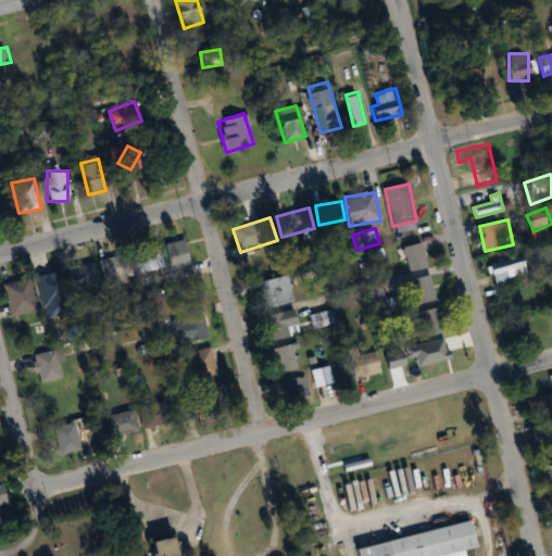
[(164,245),(177,282),(195,276),(183,240),(164,245)]
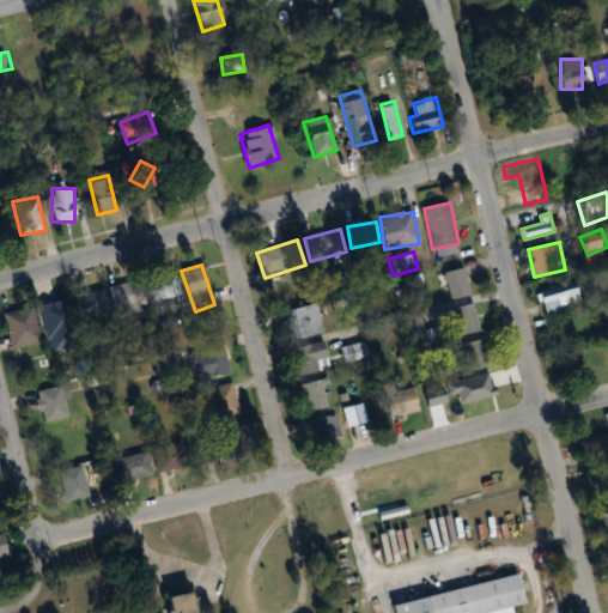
[(469,296),(466,268),(443,272),(448,299),(469,296)]
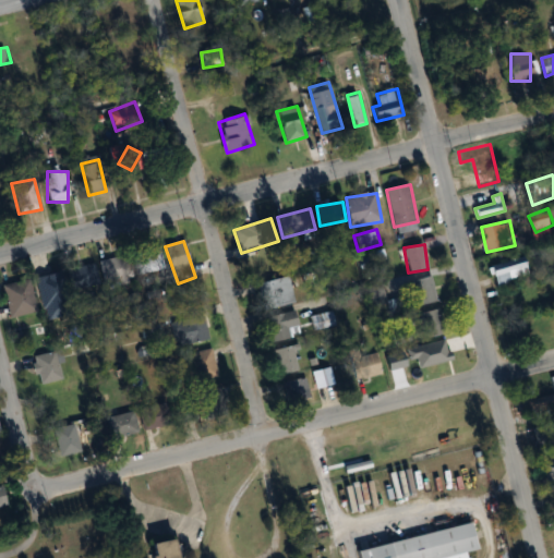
[(140,253),(144,270),(165,264),(159,247),(140,253)]
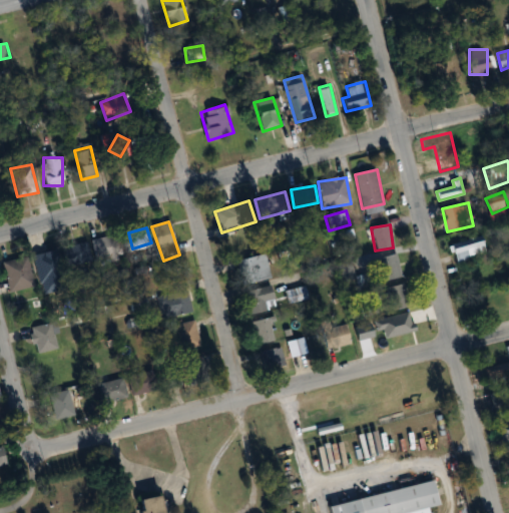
[(100,266),(117,260),(108,235),(92,241),(100,266)]
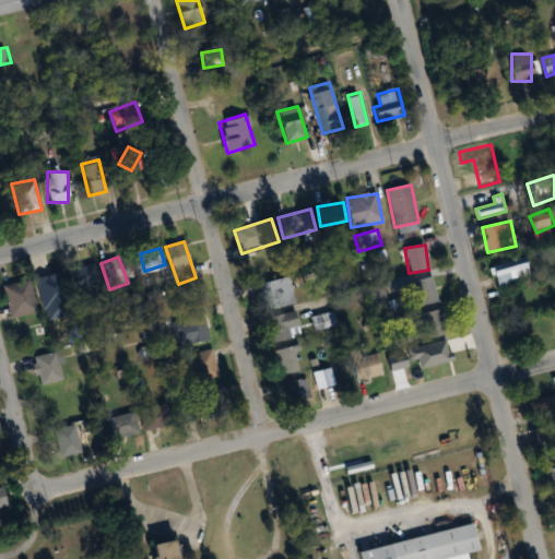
[(491,269),(499,288),(521,278),(512,260),(491,269)]
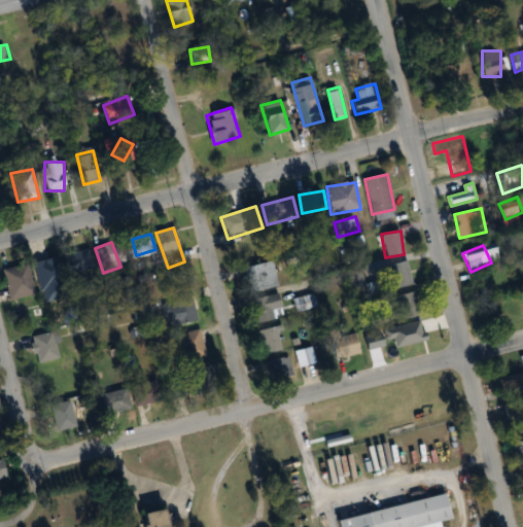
[(67,254),(73,278),(96,272),(91,248),(67,254)]
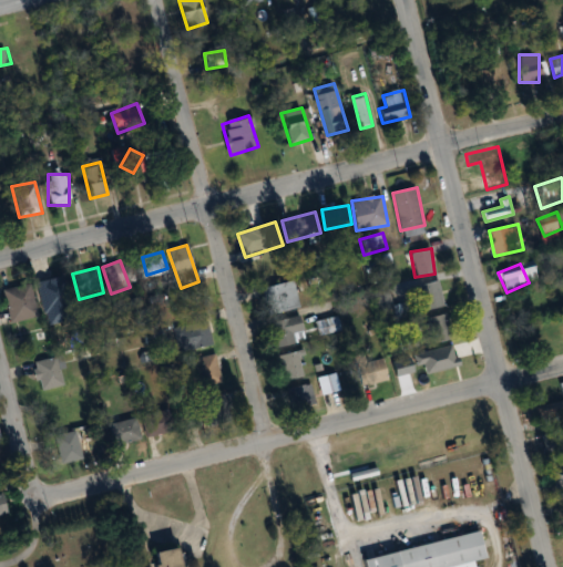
[(40,310),(63,309),(62,279),(39,280),(40,310)]
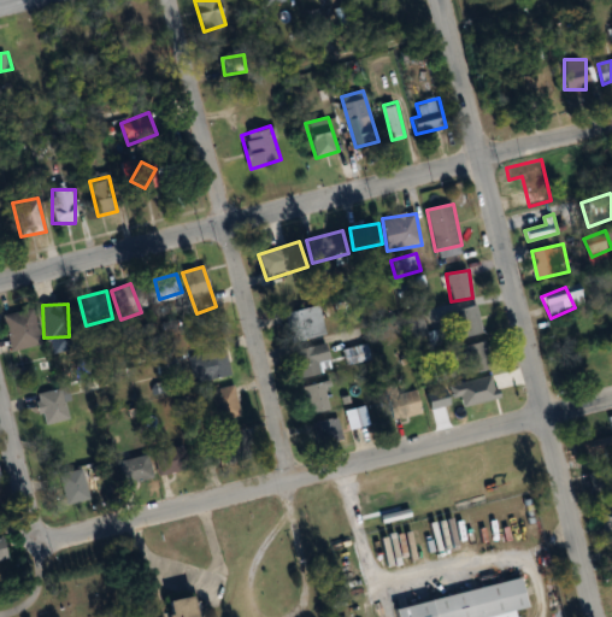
[(323,331),(310,306),(284,318),(298,345),(323,331)]
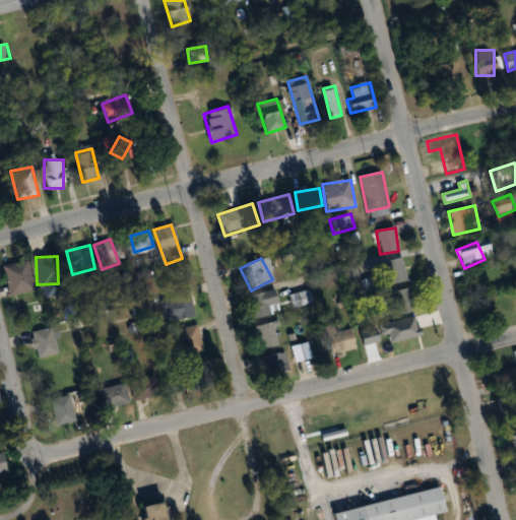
[(408,280),(402,258),(385,262),(391,284),(408,280)]
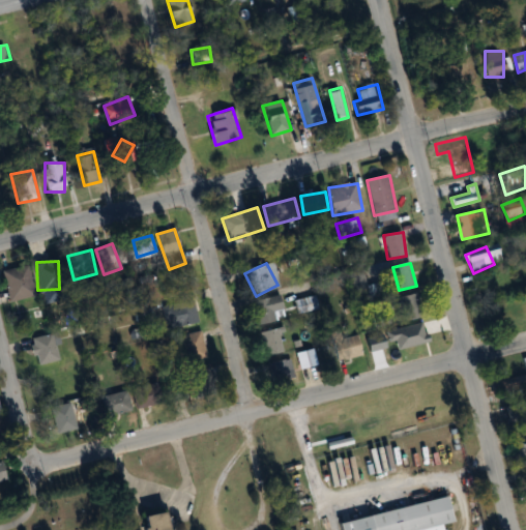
[(2,272),(10,302),(36,296),(29,265),(2,272)]
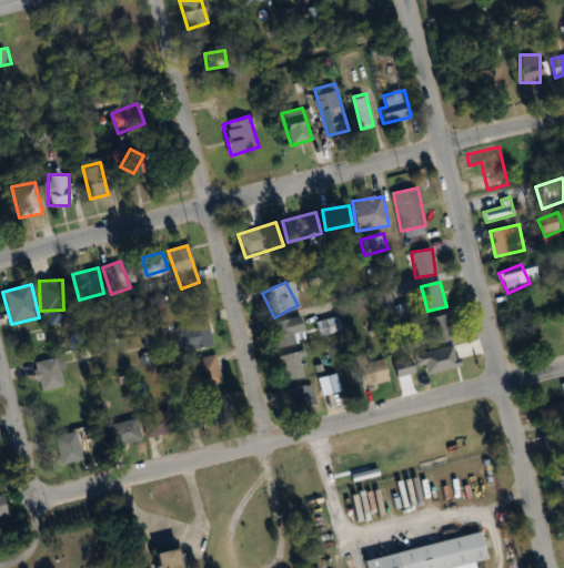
[(396,307),(393,290),(375,294),(379,312),(396,307)]
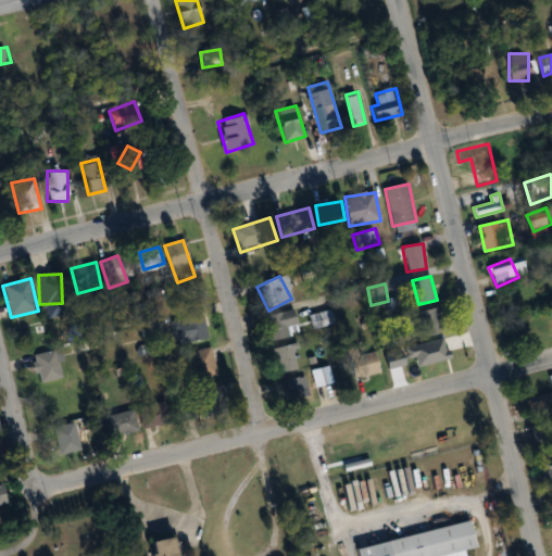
[(418,313),(426,338),(448,331),(440,306),(418,313)]
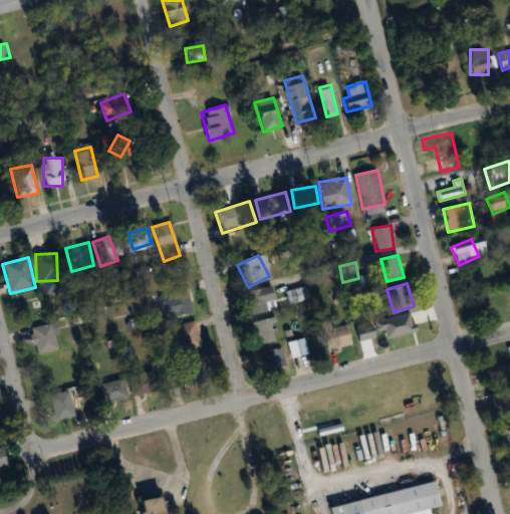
[(274,310),(269,287),(247,292),(252,315),(274,310)]
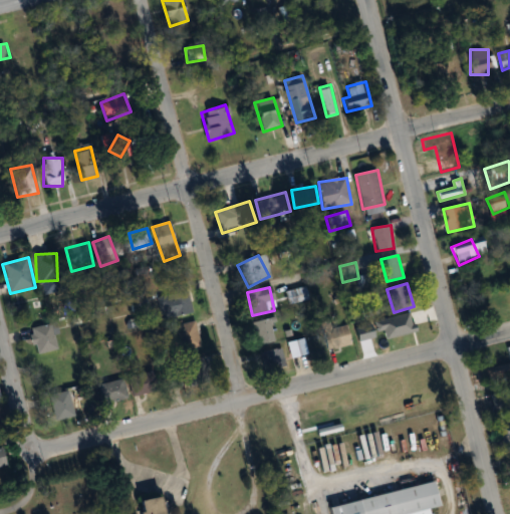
[(159,297),(163,319),(194,313),(190,291),(159,297)]
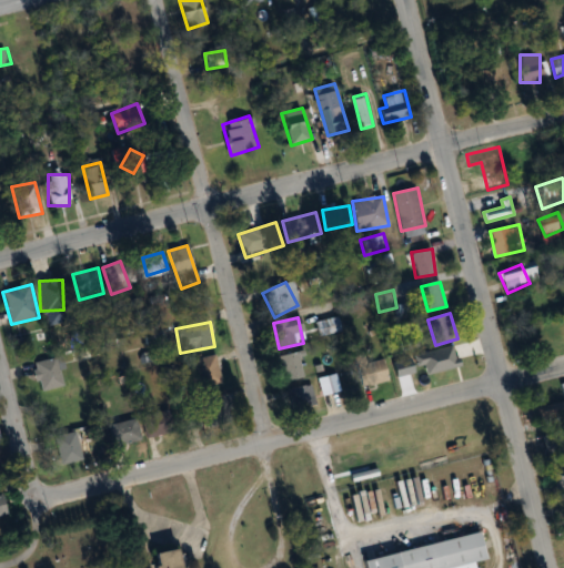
[(550,346),(545,331),(513,340),(517,355),(550,346)]
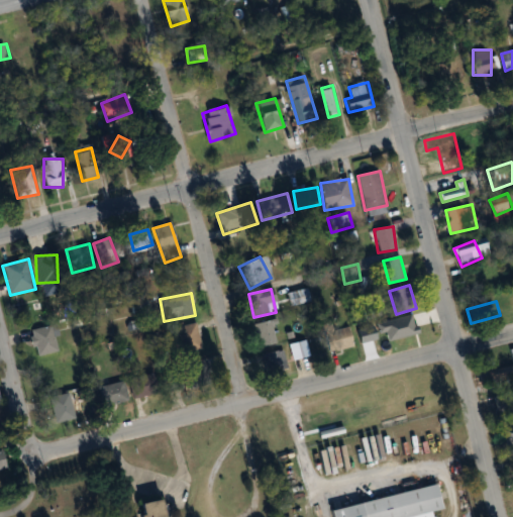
[(254,325),(262,348),(280,343),(274,320),(254,325)]
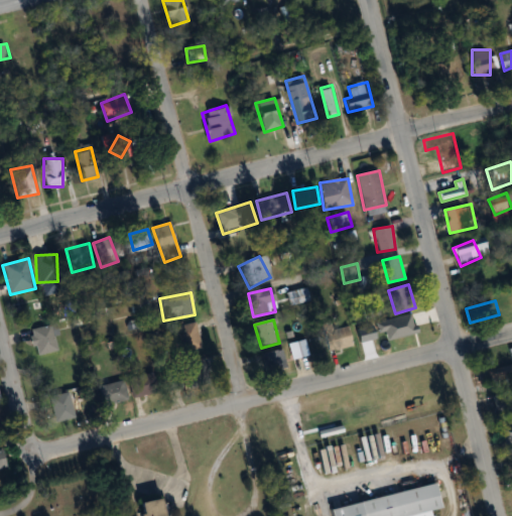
[(203,349),(198,323),(176,327),(181,353),(203,349)]
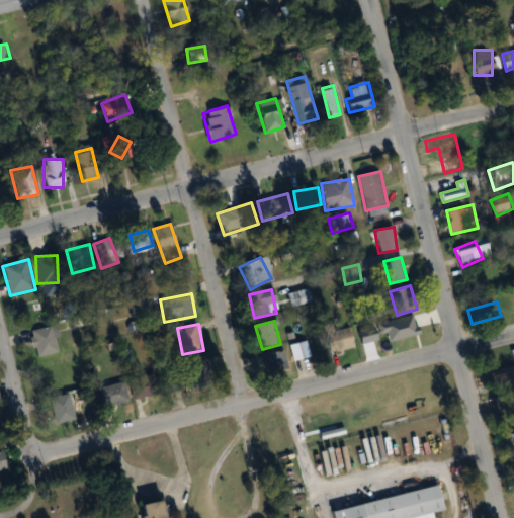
[(356,345),(350,327),(336,332),(333,324),(322,328),(331,354),(356,345)]
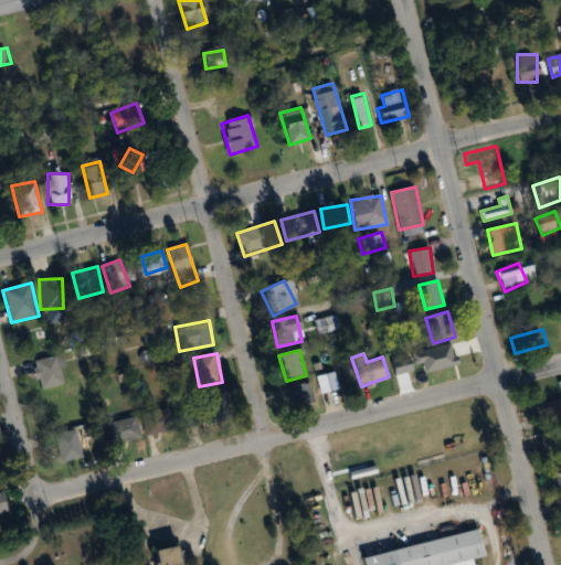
[(34,362),(42,390),(65,384),(59,355),(34,362)]
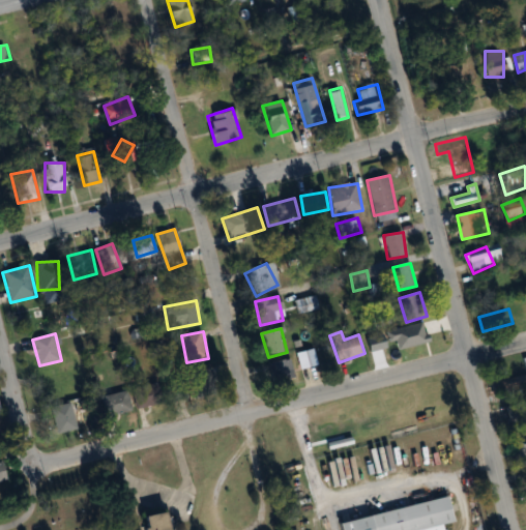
[(271,364),(278,387),(295,382),(289,360),(271,364)]
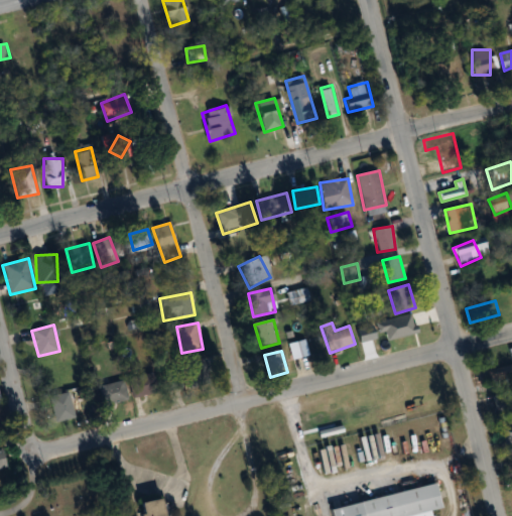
[(182,362),(184,381),(207,380),(206,361),(182,362)]
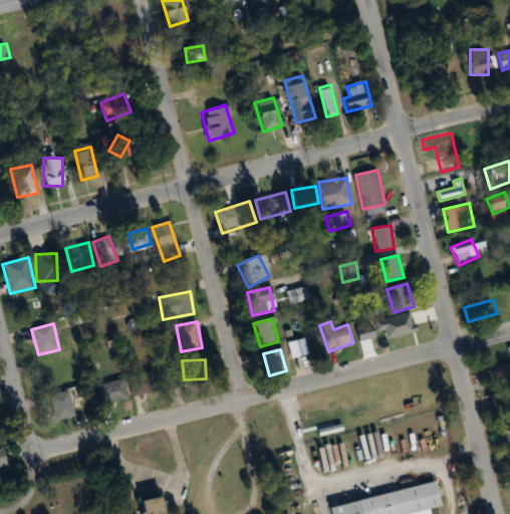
[(509,362),(484,369),(487,383),(509,377),(509,362)]
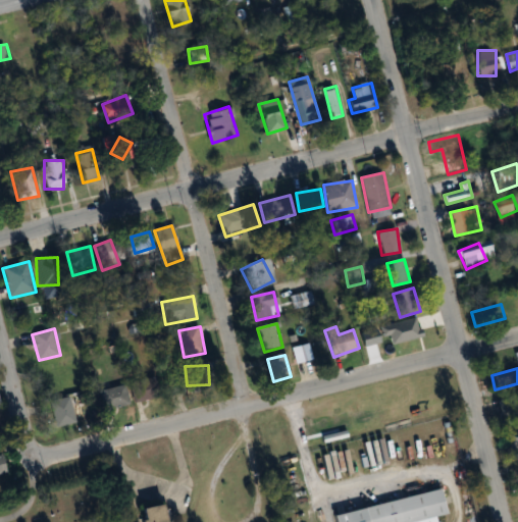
[(104,411),(160,398),(156,377),(99,390),(104,411)]
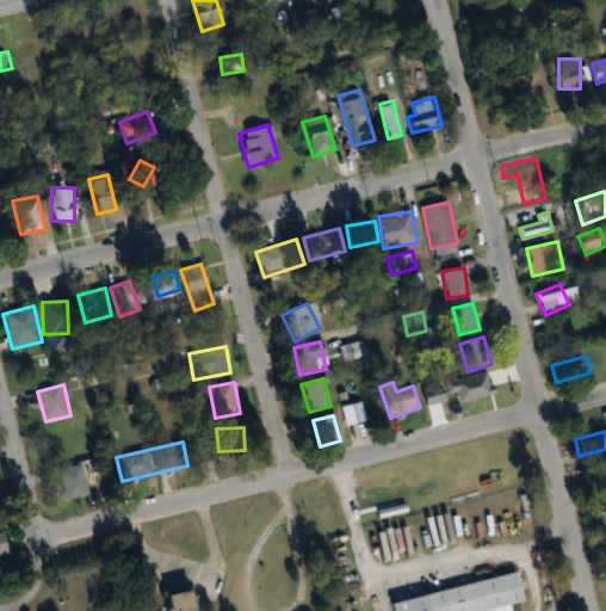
[(90,494),(80,463),(56,471),(66,503),(90,494)]
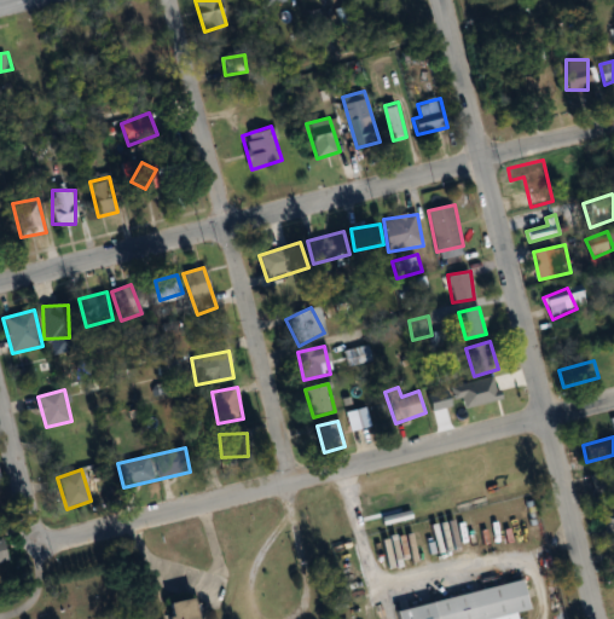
[(403,611),(405,618),(521,618),(520,612),(536,607),(528,578),(403,611)]
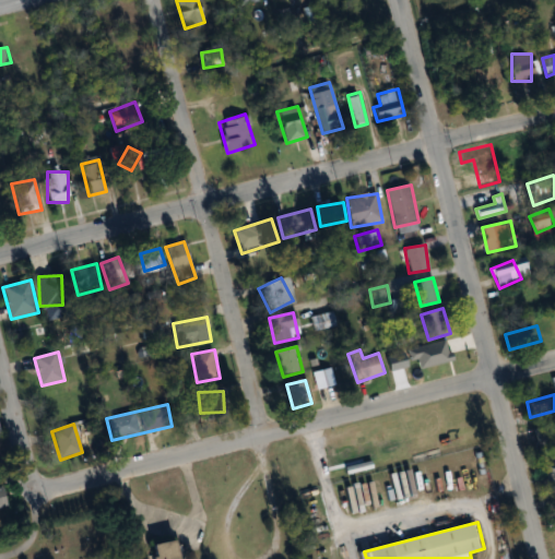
[(182,558),(179,539),(158,545),(162,556),(157,557),(157,558),(182,558)]
